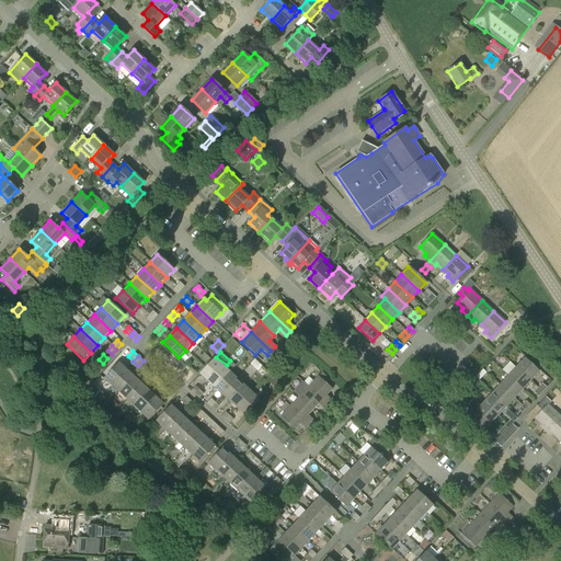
[(199,375),(207,382),(224,365),(215,357),(199,375)]
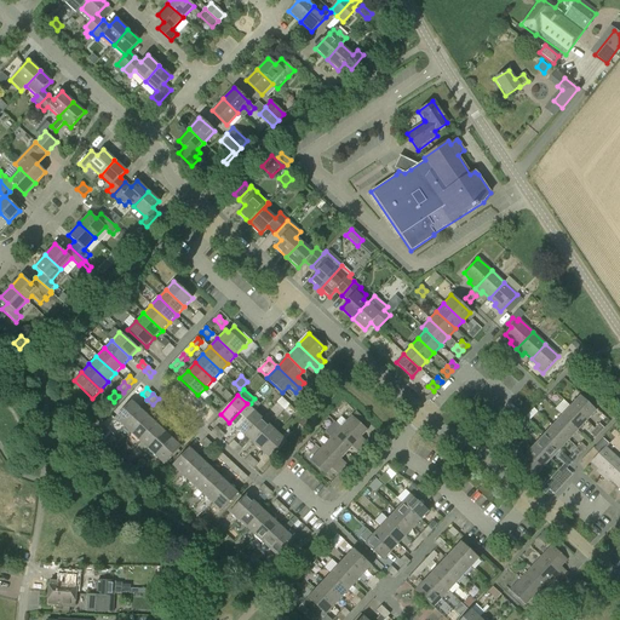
[(108,408),(114,402),(109,397),(103,403),(108,408)]
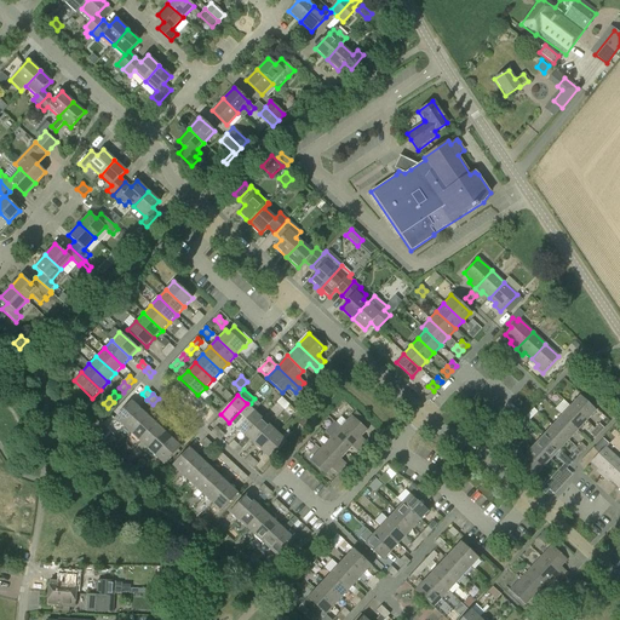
[(580,397),(570,407),(586,422),(596,412),(580,397)]
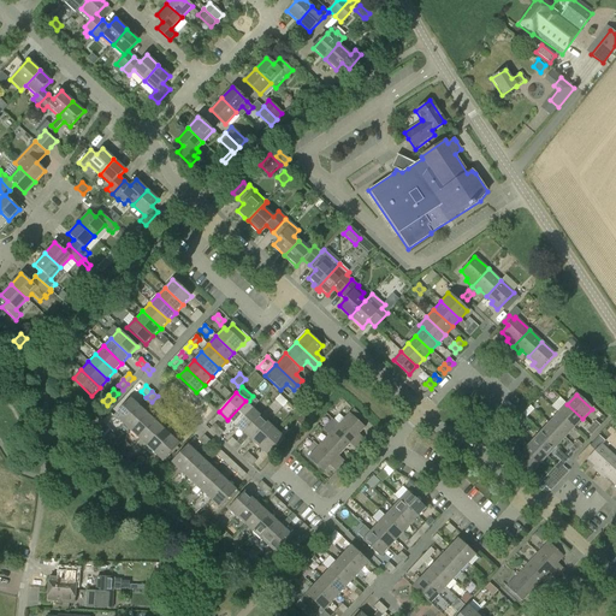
[(113,416),(123,425),(140,406),(130,397),(113,416)]
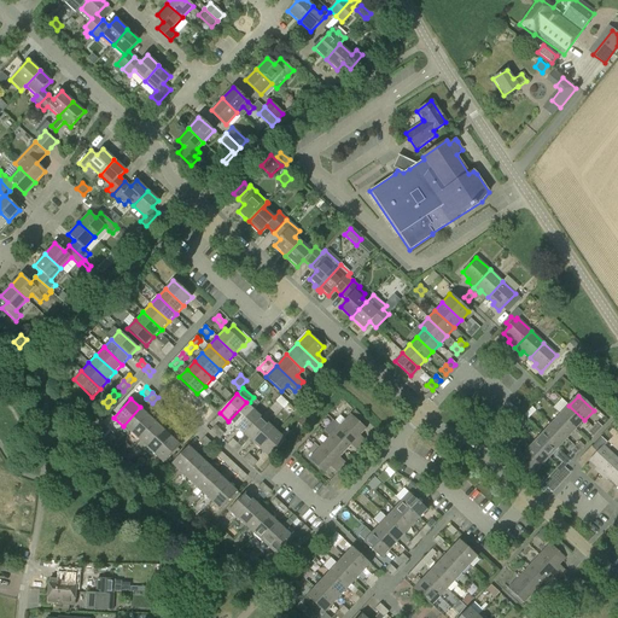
[(246,402),(228,421),(237,429),(254,410),(246,402)]
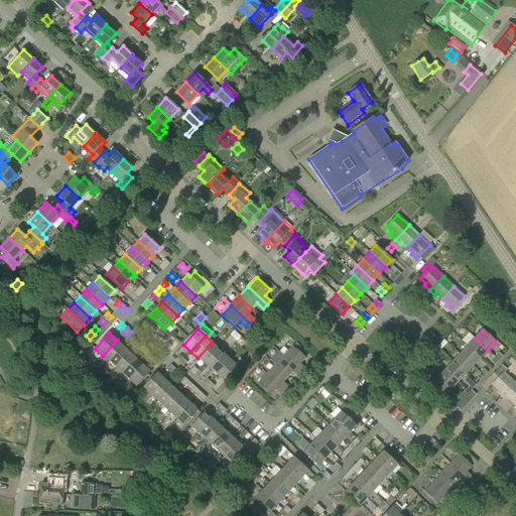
[(468,347),(481,359),(488,351),(475,339),(468,347)]
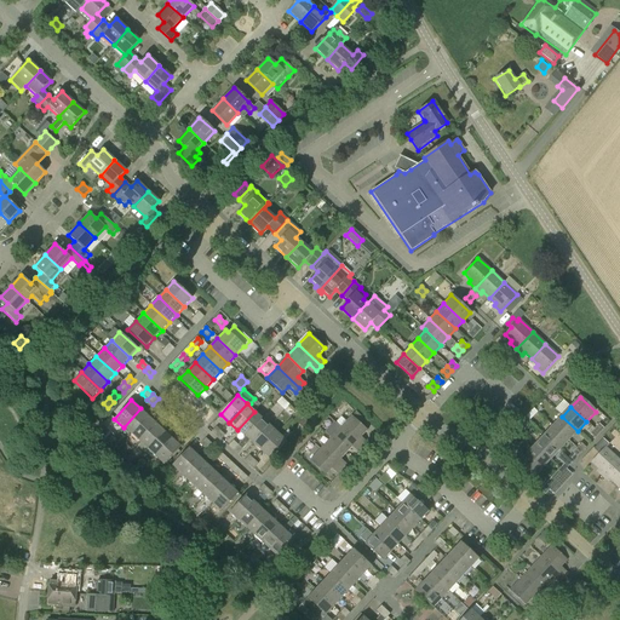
[(141,408),(124,428),(131,435),(148,417),(141,408)]
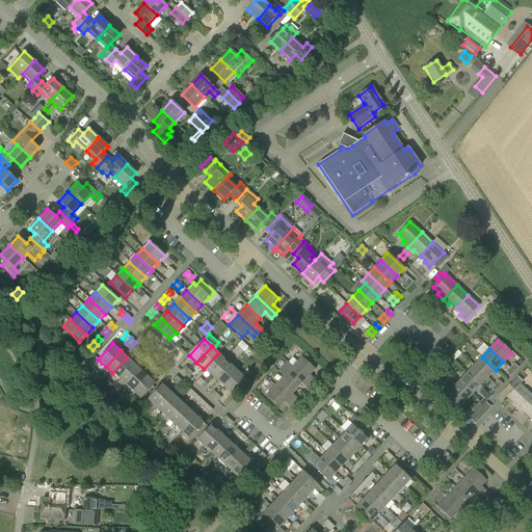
[(218,353),(204,369),(210,375),(225,360),(218,353)]
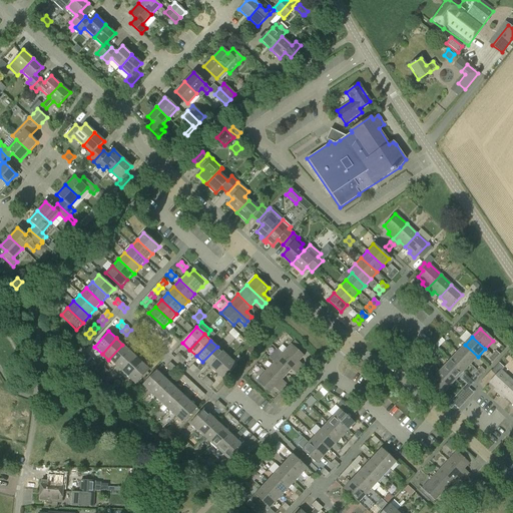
[(291,344),(282,354),(301,371),(304,367),(299,362),(304,356),(291,344)]
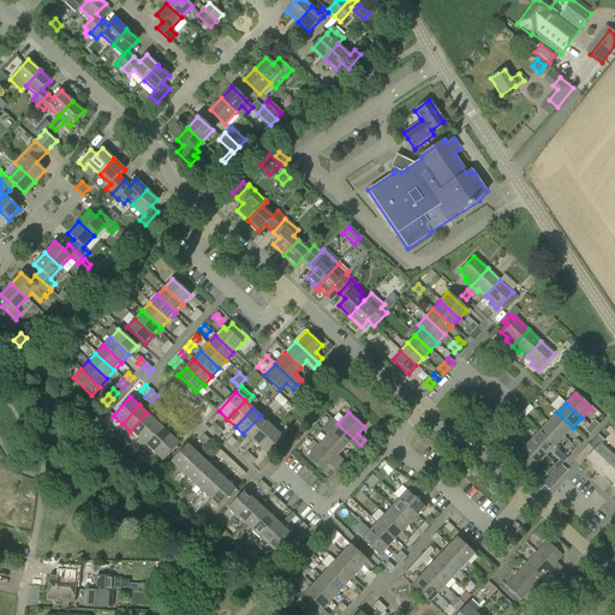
[(147,413),(130,431),(138,439),(155,421),(147,413)]
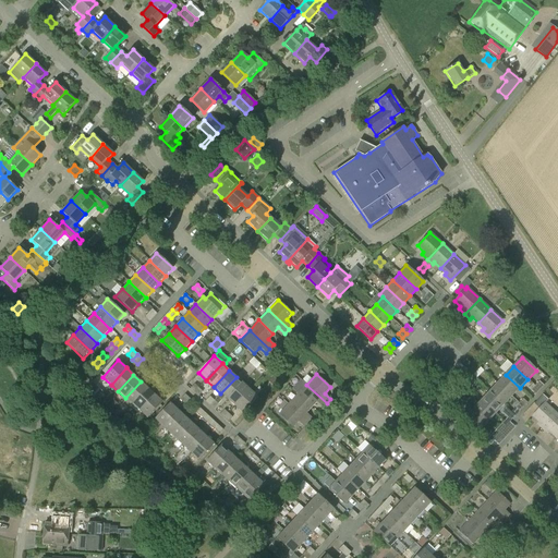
[(497,383),(511,397),(520,388),(506,375),(497,383)]
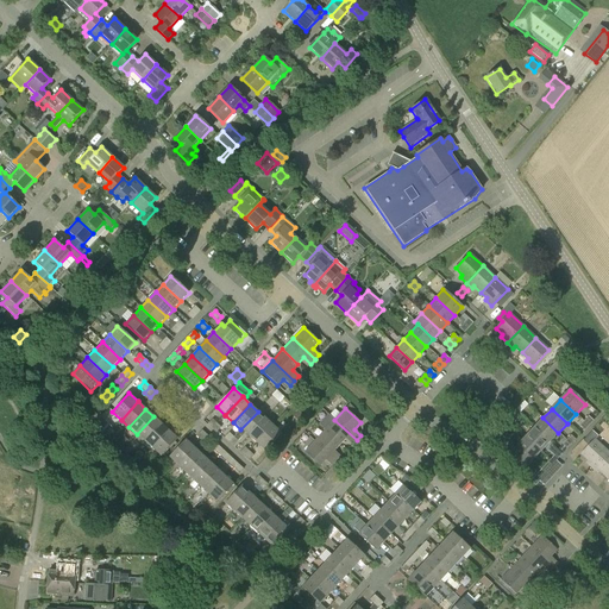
[(258,412),(240,429),(249,437),(265,419),(258,412)]
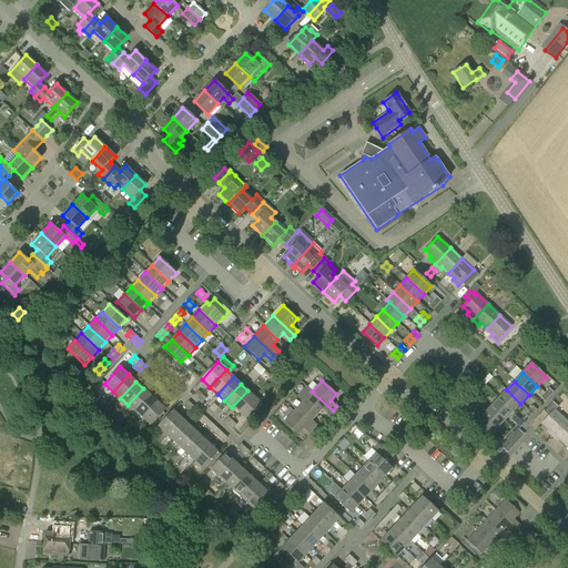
[(279,394),(284,388),(279,384),(274,389),(279,394)]
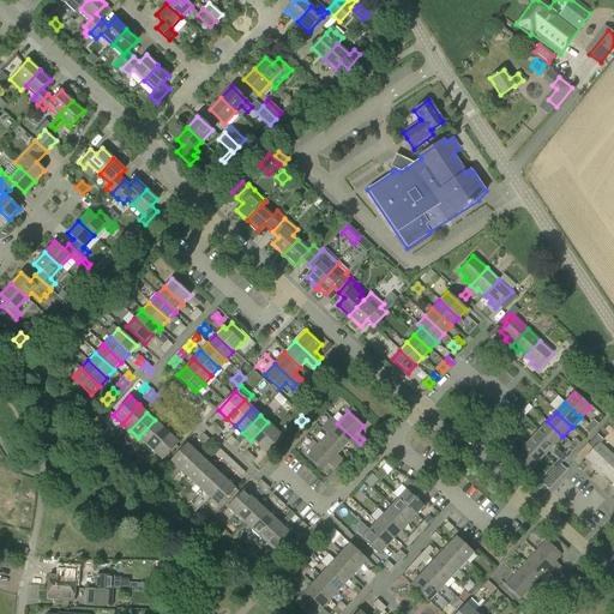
[(155,420),(138,438),(145,445),(163,427),(155,420)]
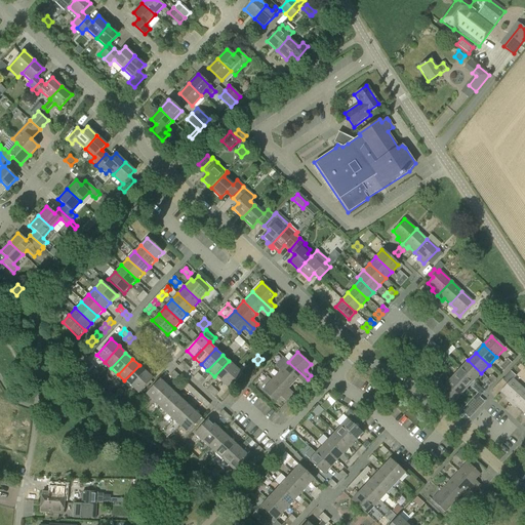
[(460,368),(474,381),(481,373),(468,360),(460,368)]
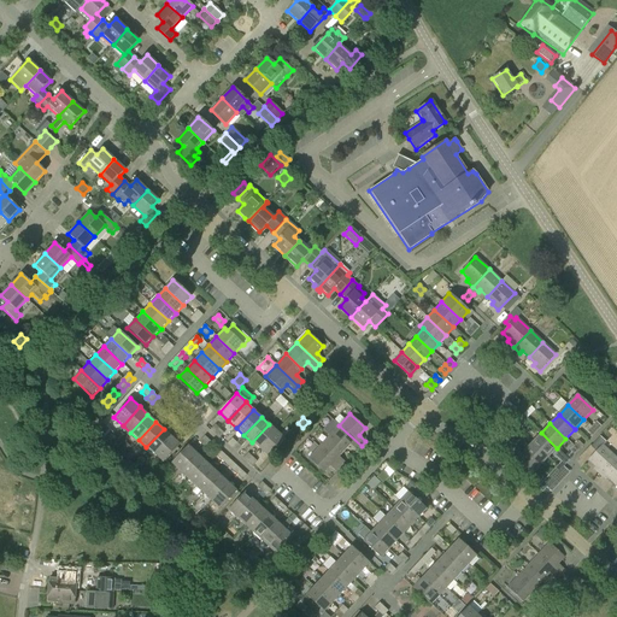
[(269,424),(252,442),(260,450),(277,432),(269,424)]
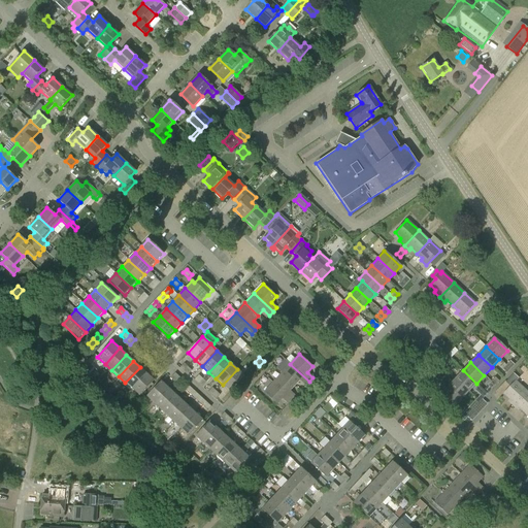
[(309,382),(290,364),(282,373),(295,386),(300,381),(305,386),(309,382)]
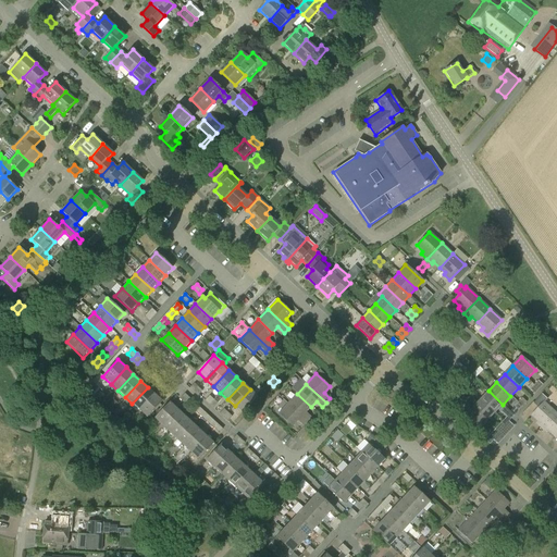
[(148,387),(132,404),(139,410),(155,394),(148,387)]
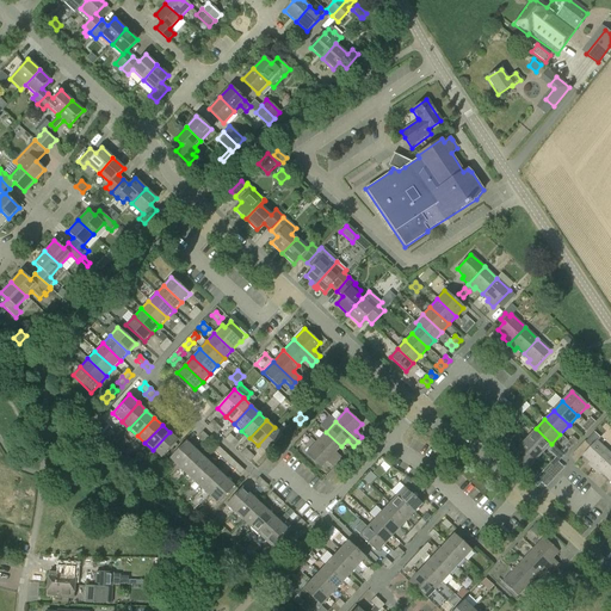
[(283,434),(275,427),(258,445),(265,452),(283,434)]
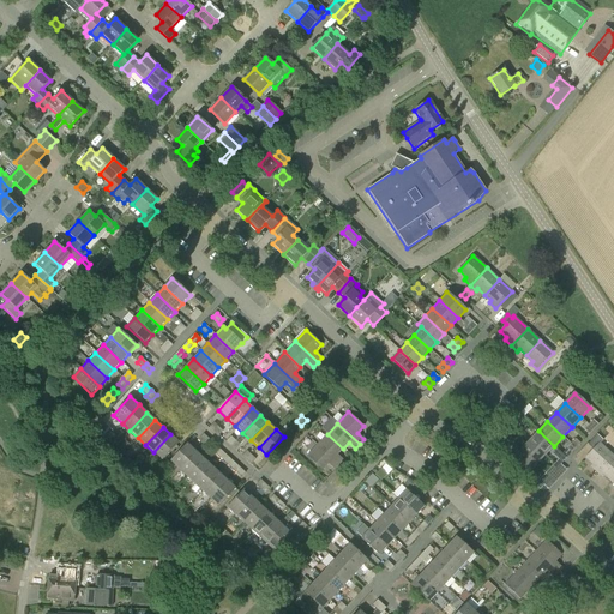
[(530,440),(546,456),(554,446),(539,431),(530,440)]
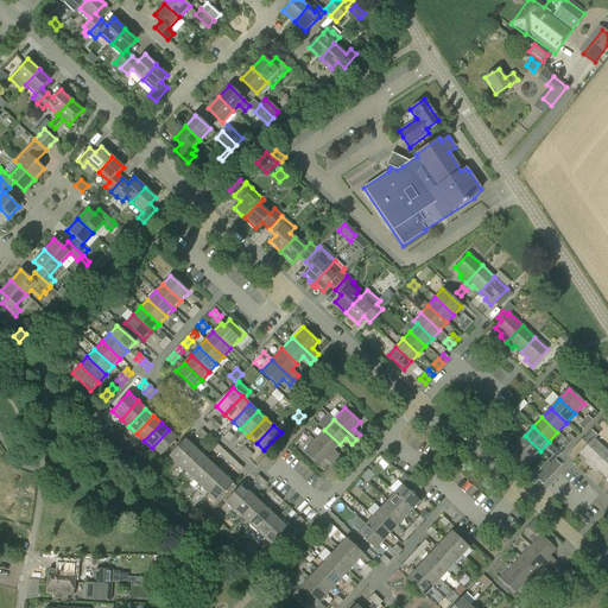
[(177,437),(169,430),(152,448),(160,456),(177,437)]
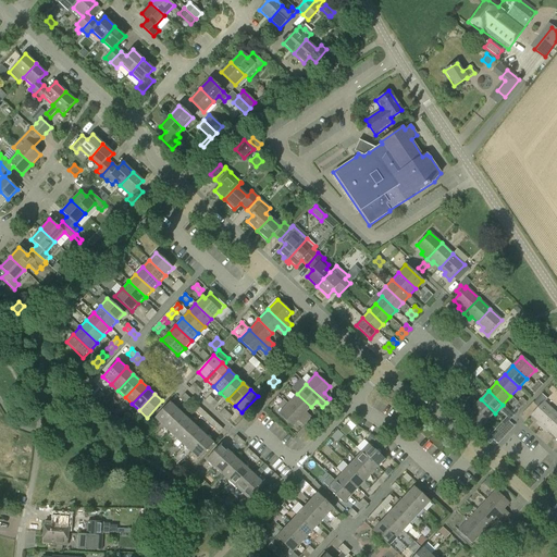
[(311,407),(297,394),(287,404),(308,422),(311,418),(306,412),(311,407)]
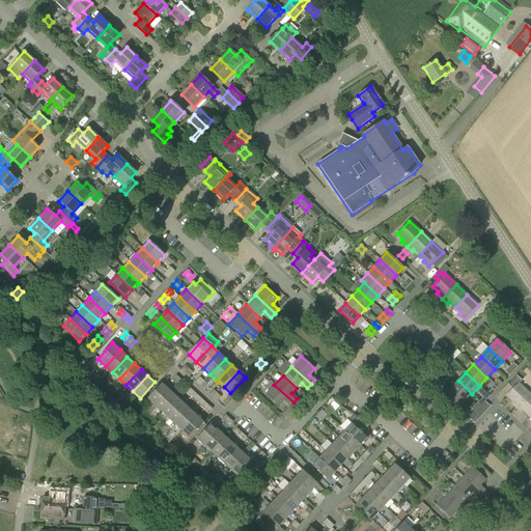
[(516,409),(530,394),(520,384),(522,382),(516,376),(508,385),(513,389),(506,396),(512,402),(511,403),(516,409)]
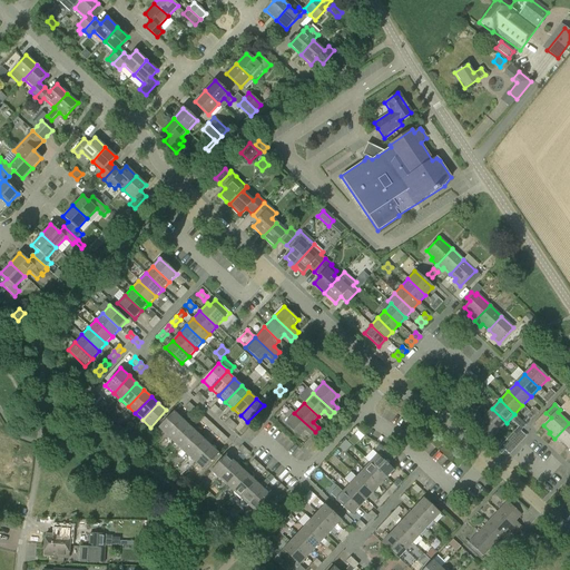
[(114,408),(106,416),(112,422),(120,414),(114,408)]
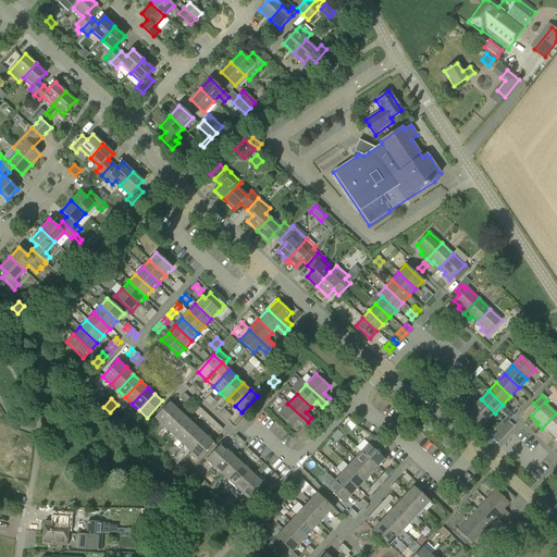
[(472,408),(486,421),(495,413),(481,399),(472,408)]
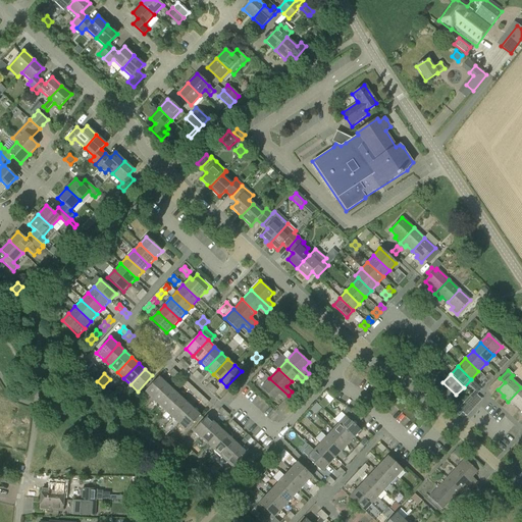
[(145,393),(152,400),(166,384),(159,377),(145,393)]
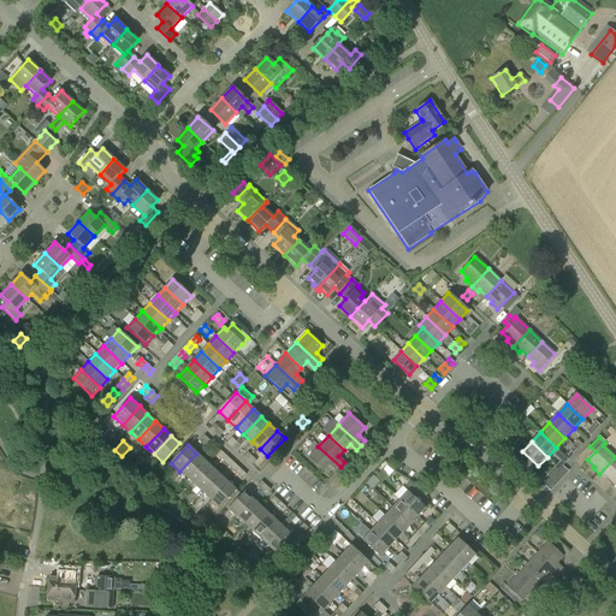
[(336,472),(341,467),(318,446),(307,458),(323,473),(330,466),(336,472)]
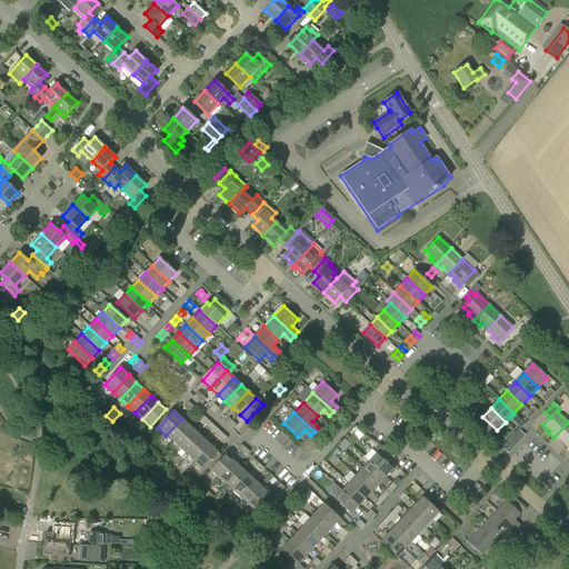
[(198,419),(203,425),(207,420),(202,416),(198,419)]
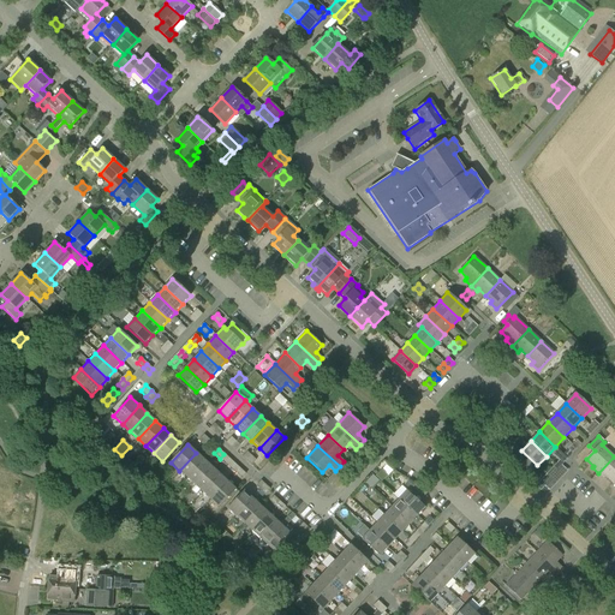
[(553,455),(560,461),(554,467),(563,477),(568,472),(562,466),(568,459),(559,449),(553,455)]
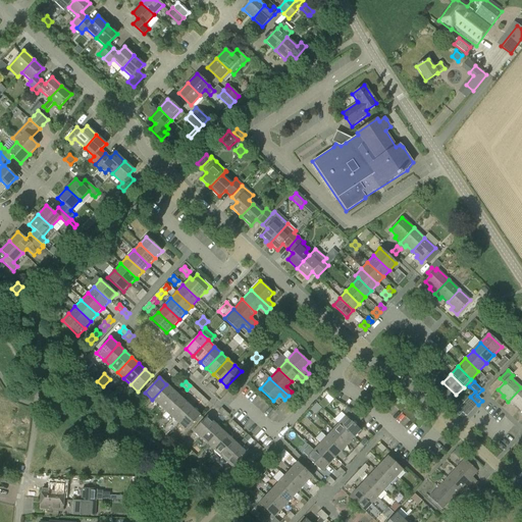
[(448,404),(456,395),(442,382),(434,392),(448,404)]
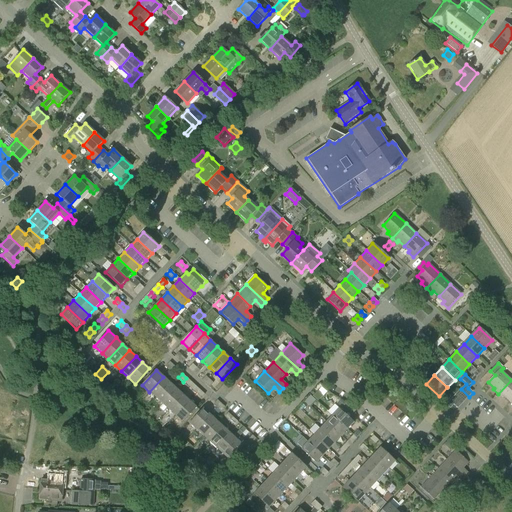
[(163,377),(149,392),(156,398),(170,383),(163,377)]
